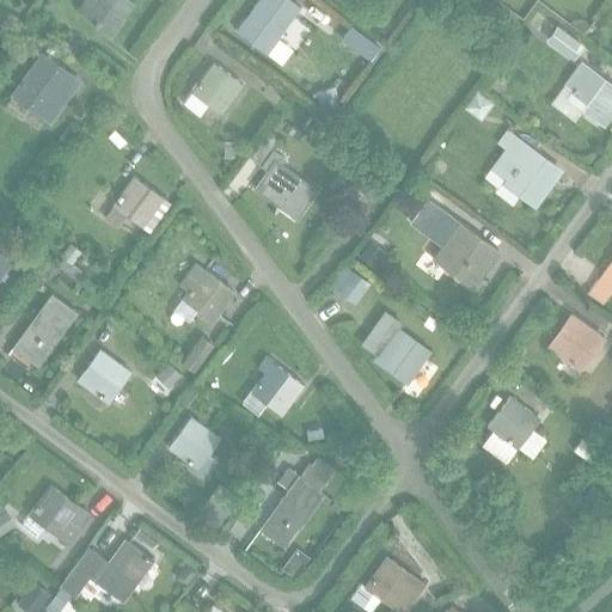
[(127,0),(86,0),(79,11),(106,31),(118,16),(123,19),(134,5),(127,0)]
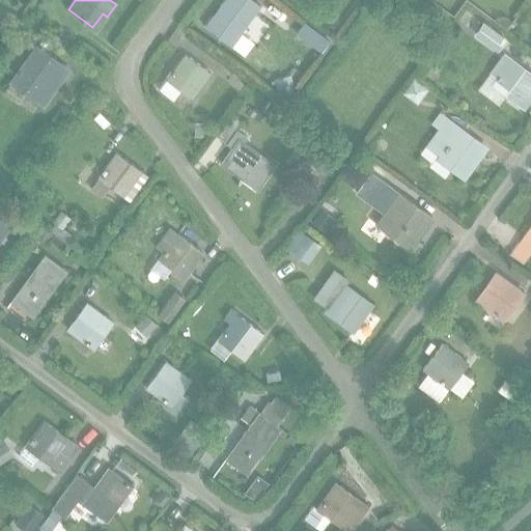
[(250,0),(225,0),(204,28),(230,47),(260,7),(250,0)]
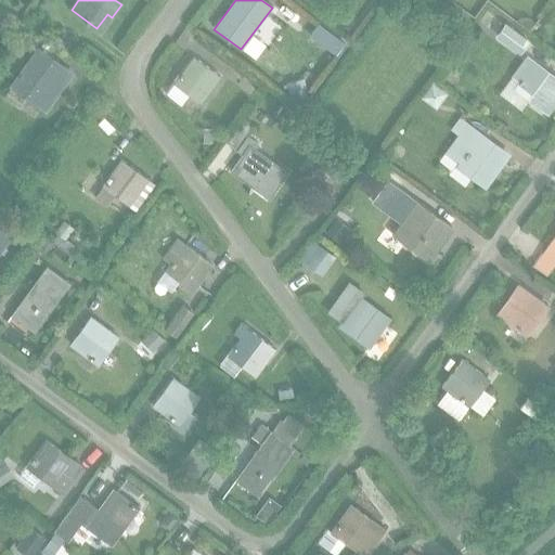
[(15,24),(0,12),(0,31),(5,36),(15,24)]
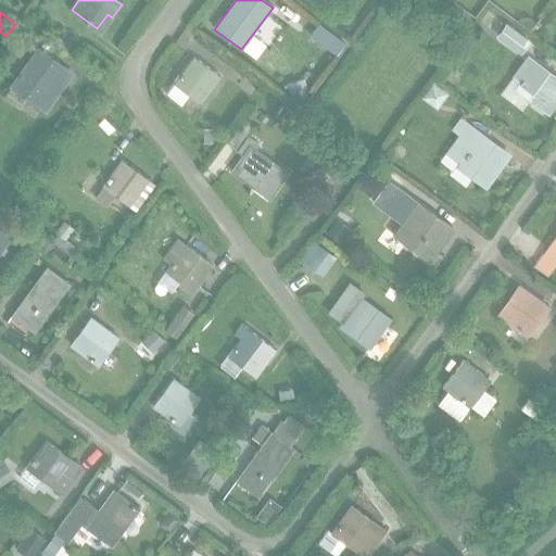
[(505,26),(497,37),(519,53),(528,41),(505,26)]
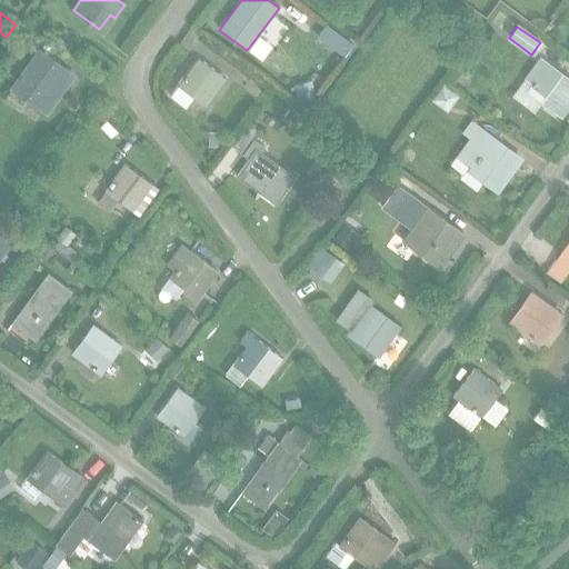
[(62,52),(68,45),(55,35),(48,42),(62,52)]
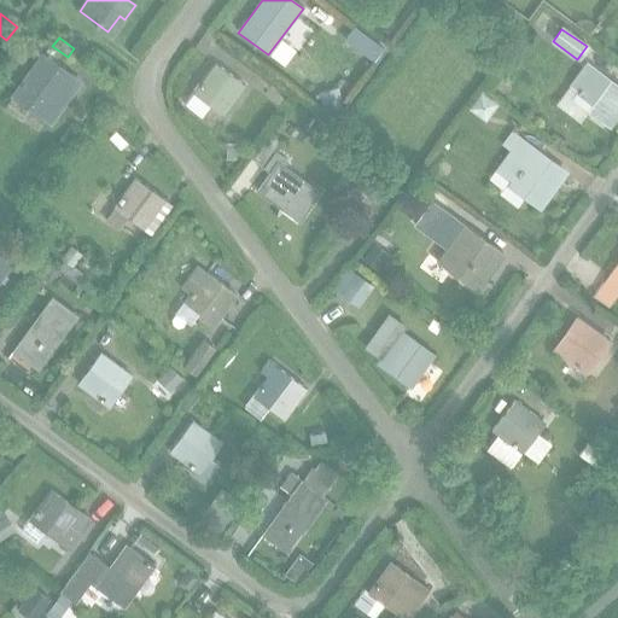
[(42,57),(12,97),(42,118),(71,79),(42,57)]
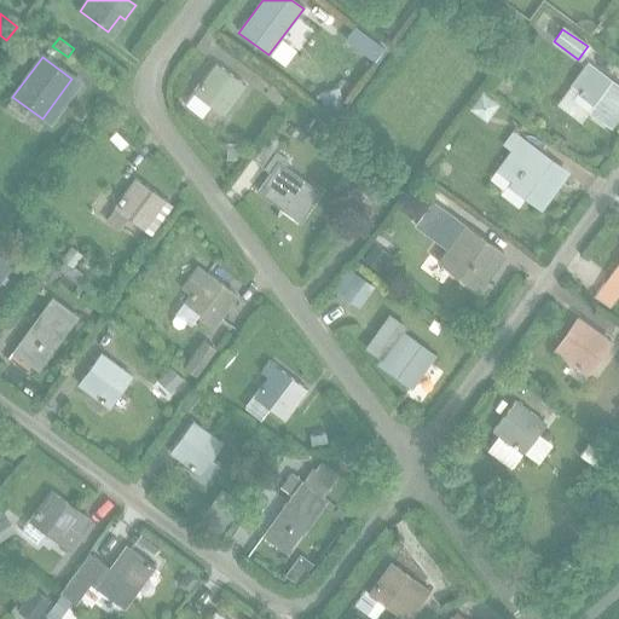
[(217,64),(195,94),(224,116),(246,86),(217,64)]
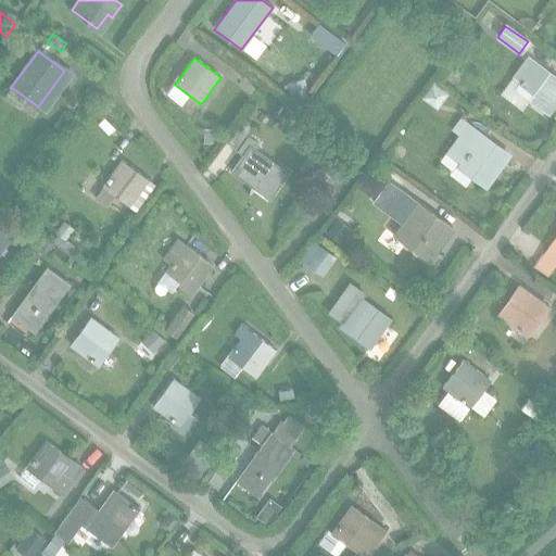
[(555,78),(534,63),(527,58),(512,78),(519,84),(514,90),(542,110),(555,92),(555,78)]
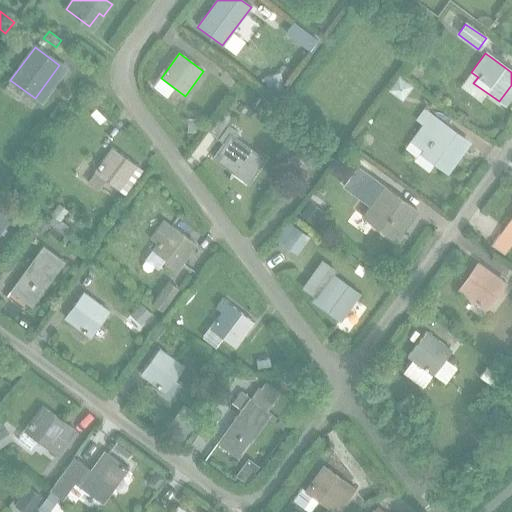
[(281,87),(278,73),(265,76),(269,90),(281,87)]
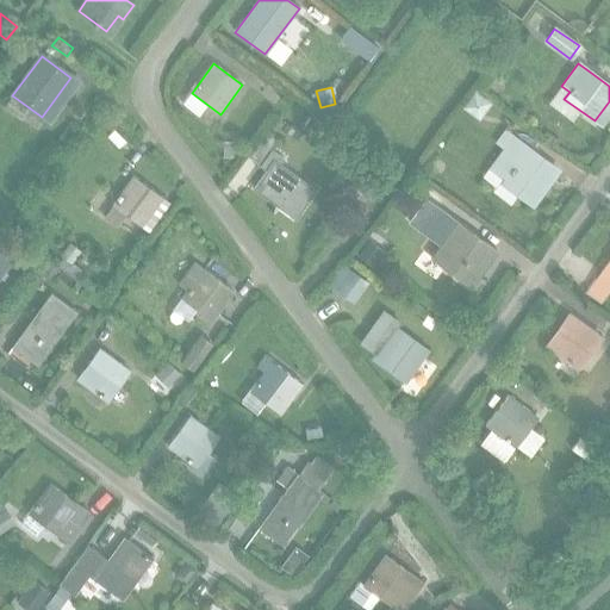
[(461,109),(479,119),(491,101),(473,91),(461,109)]
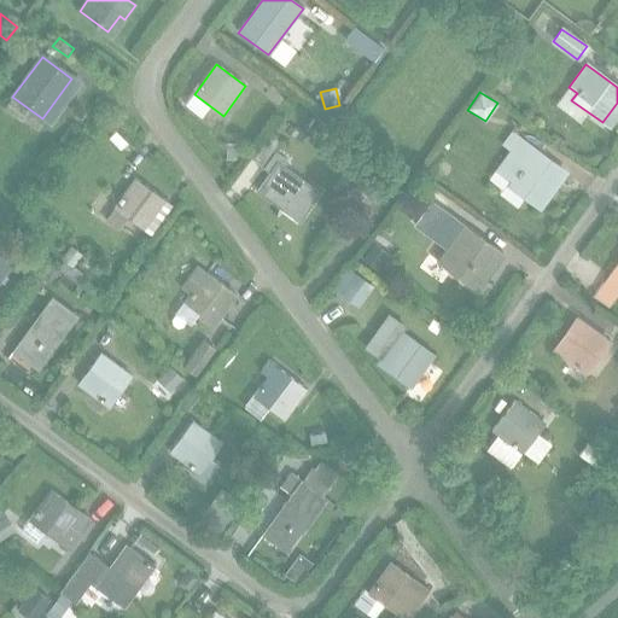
[(314,116),(305,128),(318,136),(326,124),(314,116)]
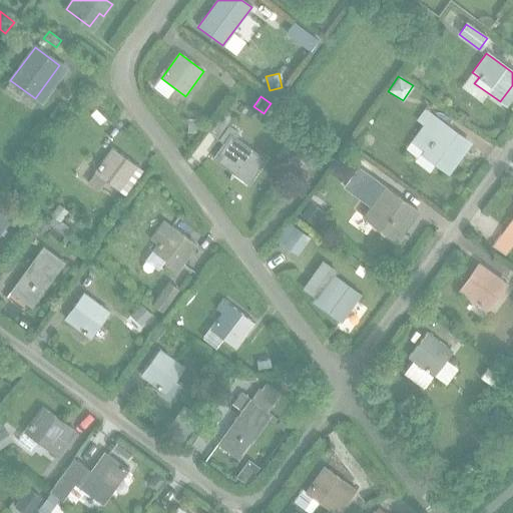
[(66,115),(56,106),(46,119),(57,127),(66,115)]
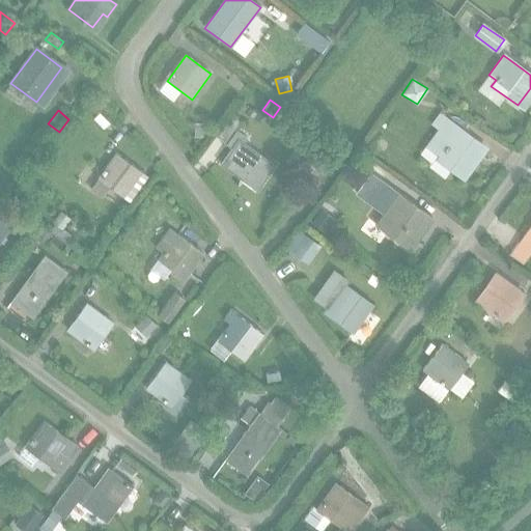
[(230,114),(214,136),(224,143),(241,121),(230,114)]
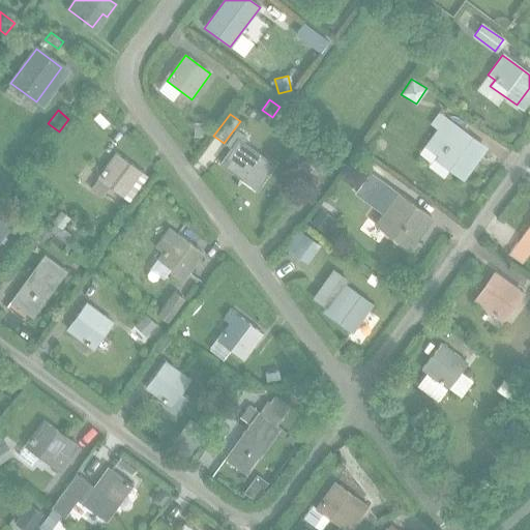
[(483,148),(458,129),(457,129),(439,116),(433,124),(439,129),(428,146),(439,154),(438,155),(464,174),(483,148)]
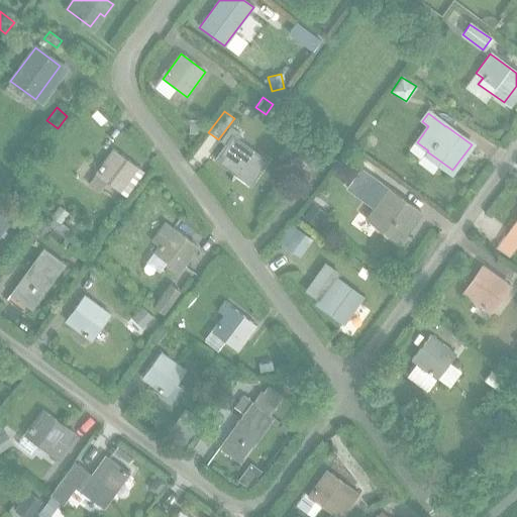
[(188,120),(189,133),(201,132),(200,119),(188,120)]
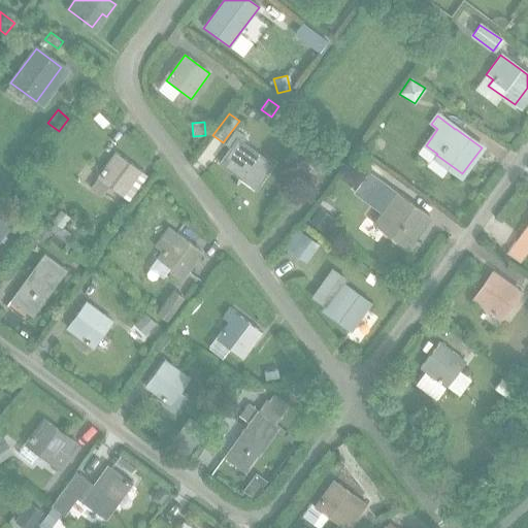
[(258,185),(272,166),(241,143),(245,138),(235,131),(225,144),(231,149),(220,164),(239,177),(242,173),(258,185)]
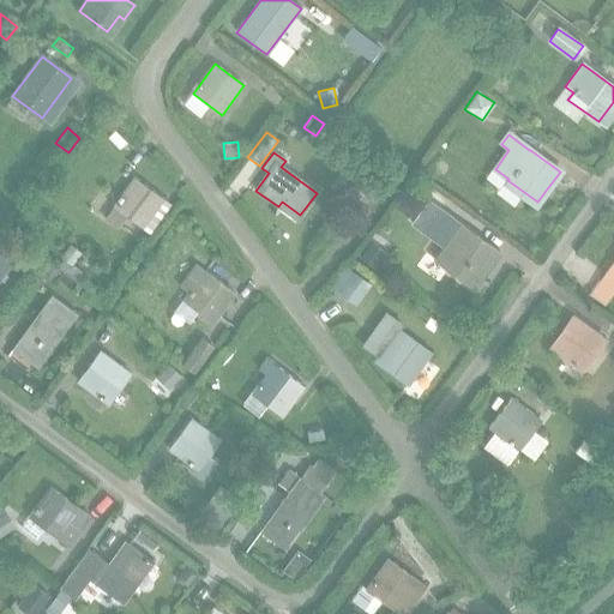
[(134,178),(113,208),(142,229),(163,199),(134,178)]
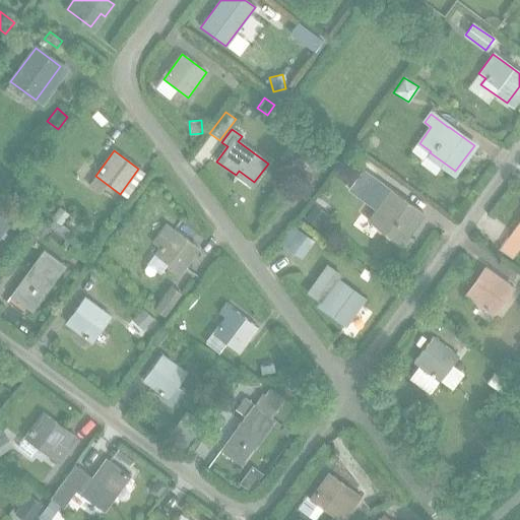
[(363,171),(347,191),(374,210),(366,220),(401,246),(424,214),(388,190),(363,171)]
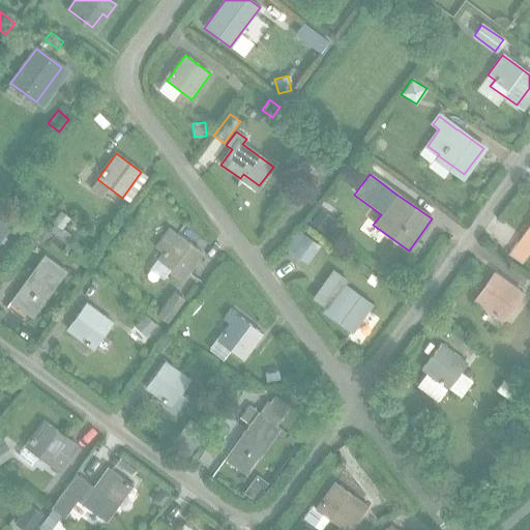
[(320,208),(311,222),(324,232),(334,218),(320,208)]
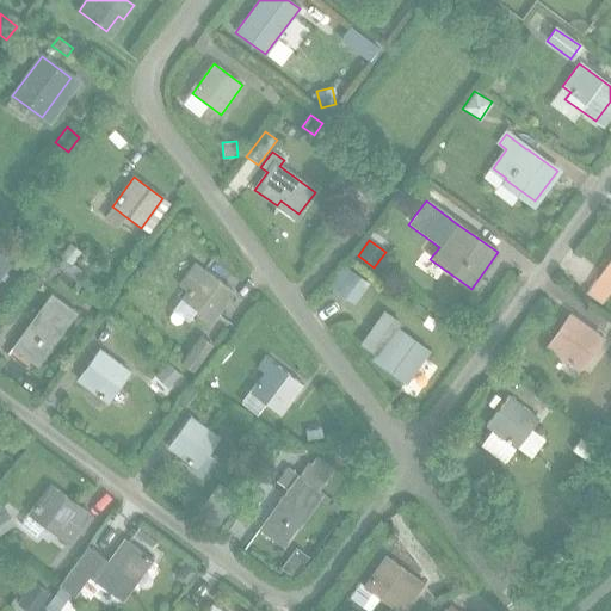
[(69,242),(60,254),(72,264),(81,251),(69,242)]
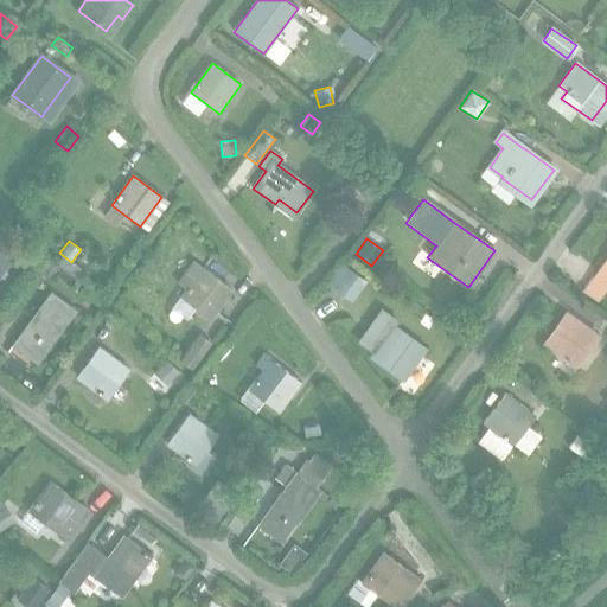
[(0,253),(0,273),(10,260),(0,253)]
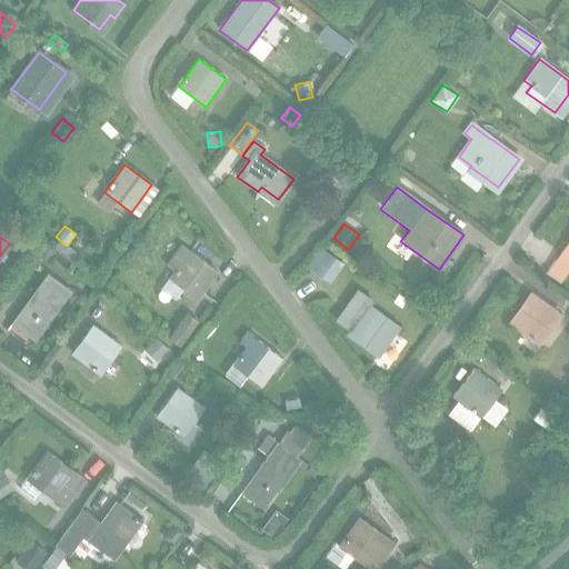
[(69,260),(76,251),(68,246),(67,248),(57,240),(52,247),(69,260)]
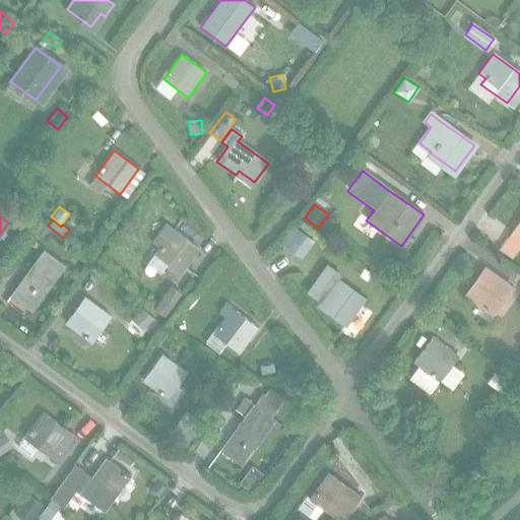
[(43,239),(49,230),(41,222),(34,233),(43,239)]
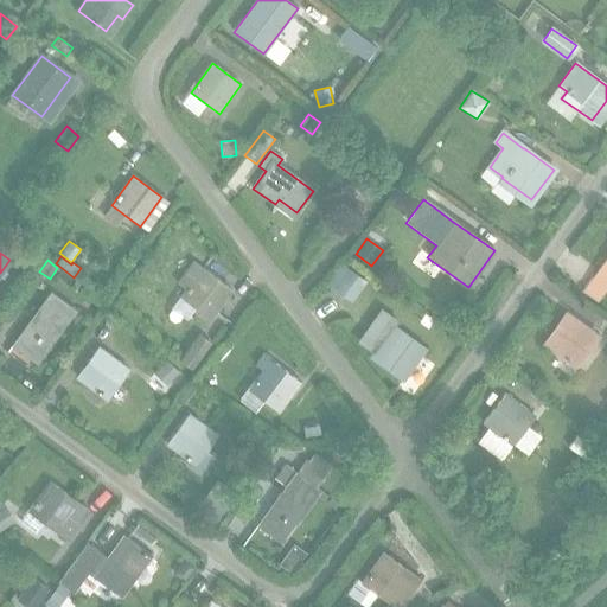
[(365,279),(352,269),(342,261),(326,282),(349,300),(365,279)]
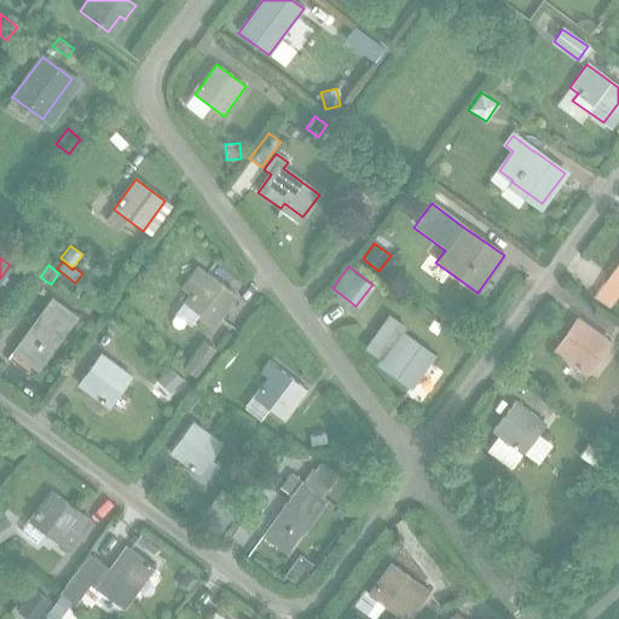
[(207,273),(185,304),(215,325),(237,296),(207,273)]
